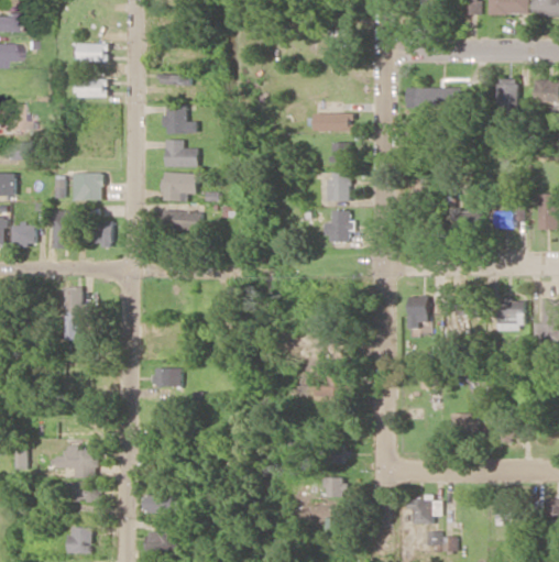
[(9,17),(0,15),(0,31),(10,32),(9,17)]
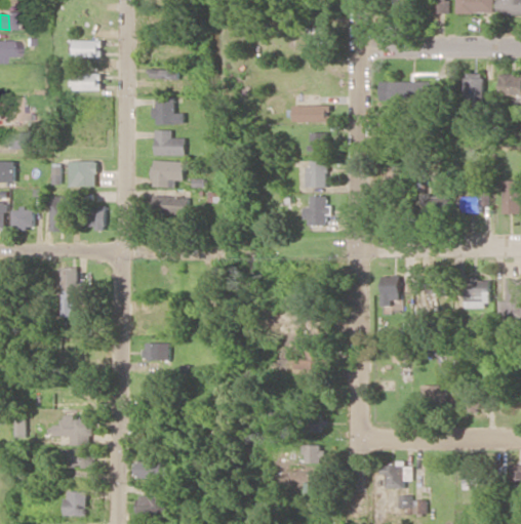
[(0,64),(0,57),(13,57),(13,41),(0,40),(0,64)]
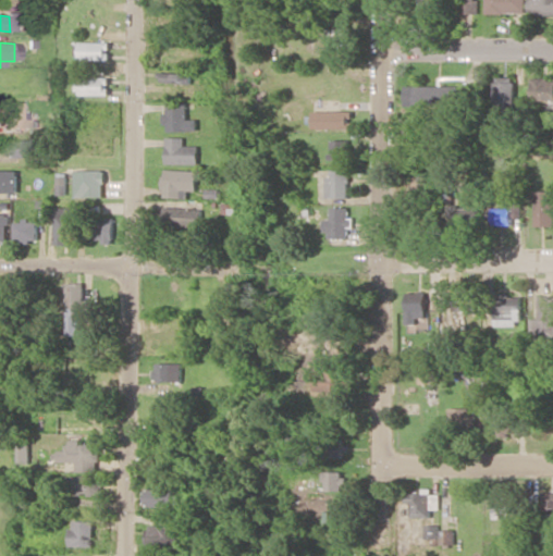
[(74,60),(107,61),(107,42),(75,42),(74,60)]
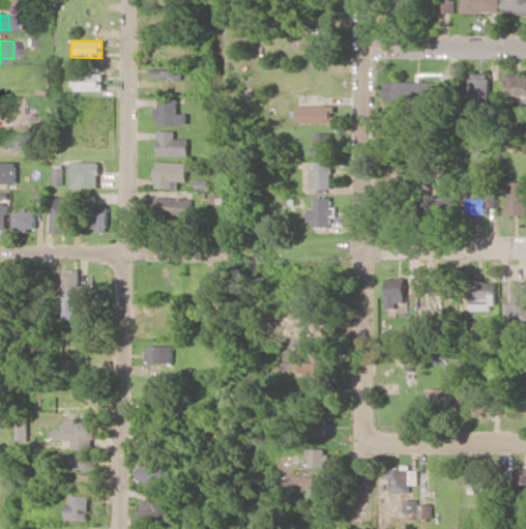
[(180,80),(180,70),(150,69),(149,79),(180,80)]
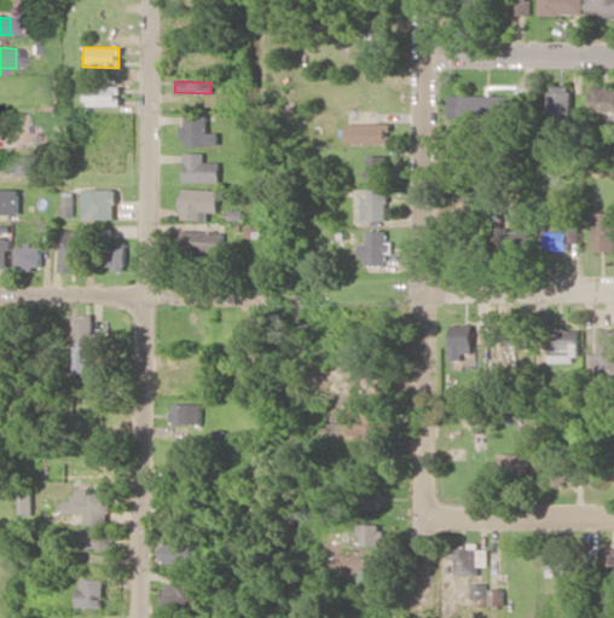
[(84,107),(117,107),(117,86),(84,86),(84,107)]
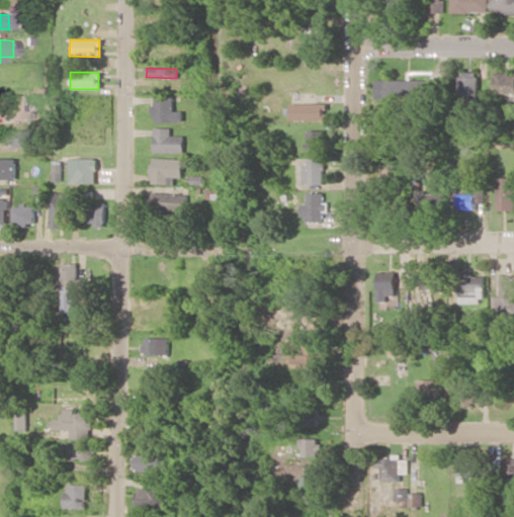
[(456,73),(455,101),(475,102),(476,74),(456,73)]
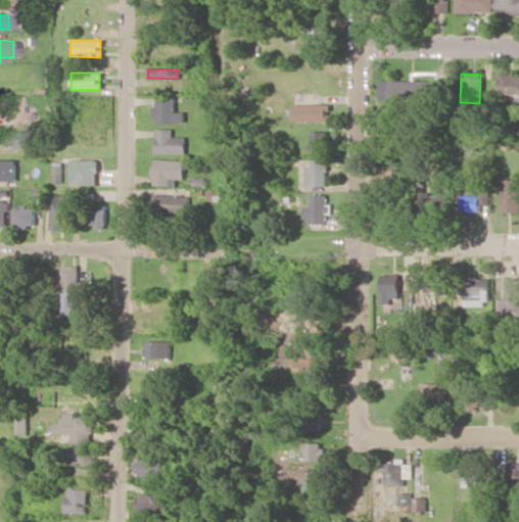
[(518,95),(518,74),(492,75),(493,95),(518,95)]
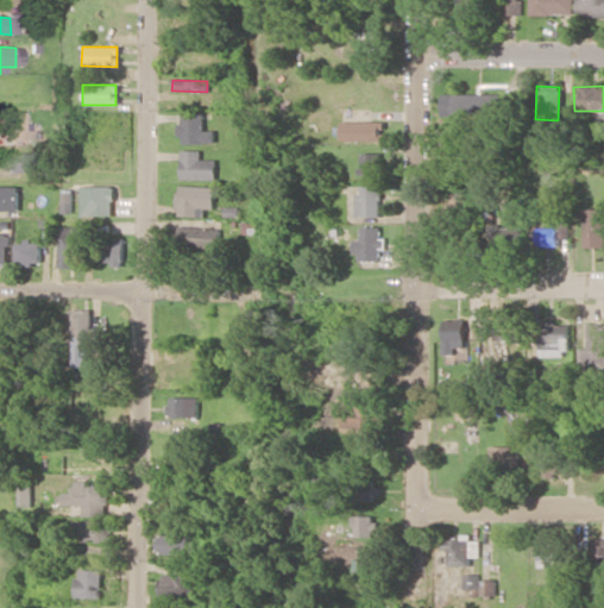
[(440,95),(441,117),(497,117),(497,94),(440,95)]
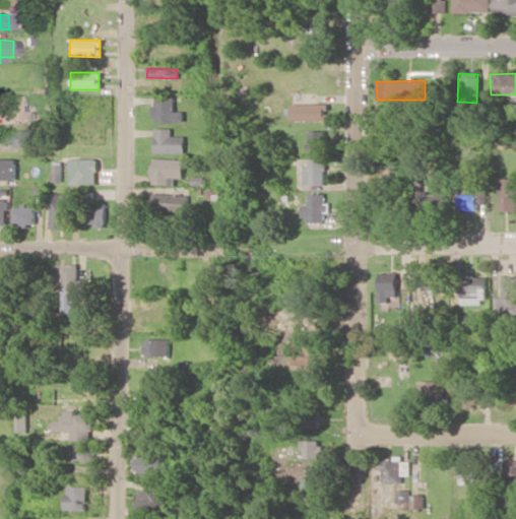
[(14,96),(0,95),(0,120),(19,121),(19,105),(14,105),(14,96)]
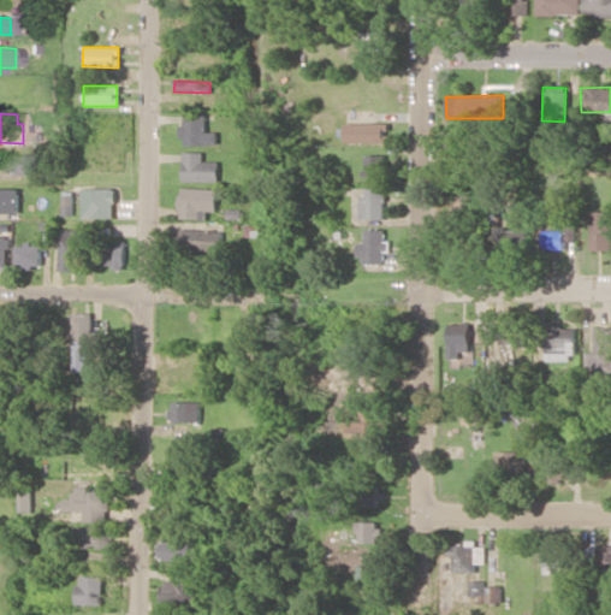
[(205,132),(205,113),(181,114),(182,125),(178,125),(179,146),(215,145),(215,132),(205,132)]
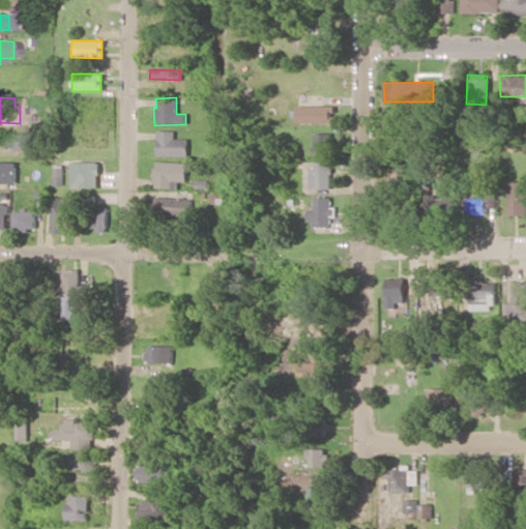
[(296,123),(329,122),(328,106),(295,107),(296,123)]
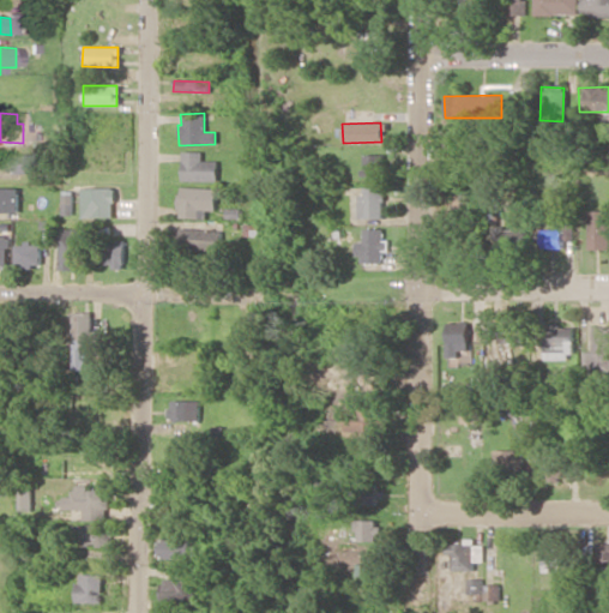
[(179,181),(216,181),(216,161),(200,161),(200,152),(180,152),(179,181)]
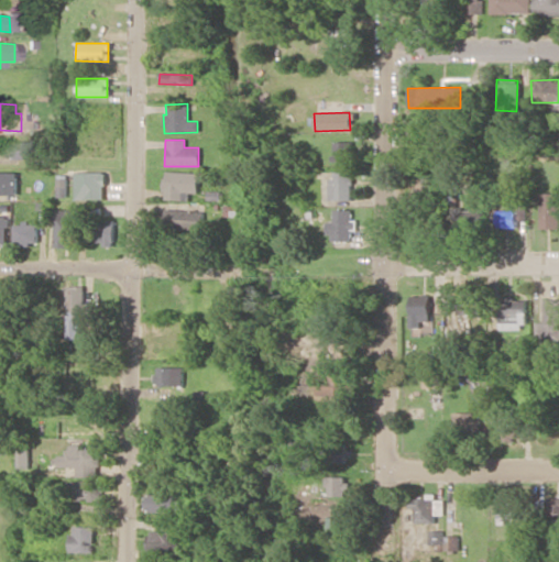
[(25,142),(0,142),(0,161),(25,160),(25,142)]
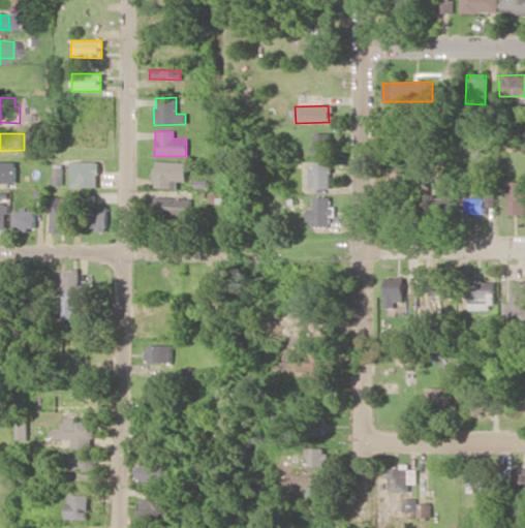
[(311,152),(331,152),(331,133),(311,133),(311,152)]
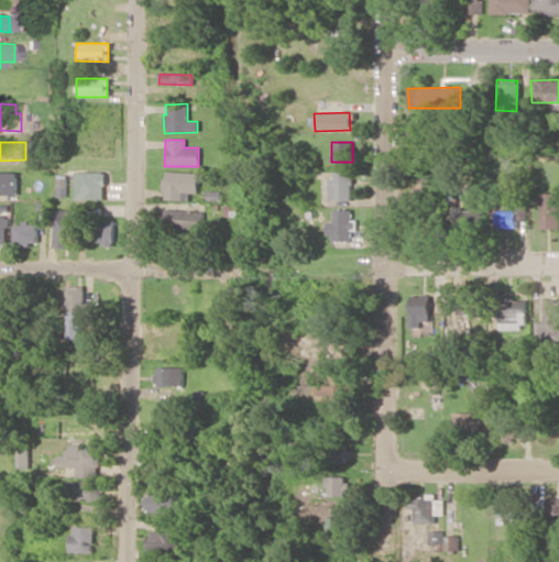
[(15,173),(0,172),(0,195),(15,196),(15,173)]
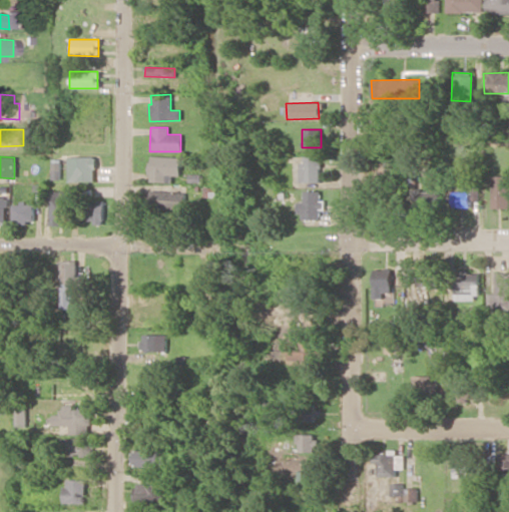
[(179,182),(180,157),(147,156),(147,181),(179,182)]
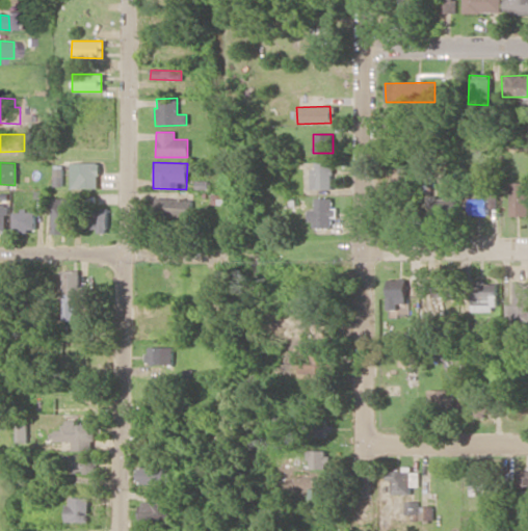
[(310,189),(331,190),(332,162),(311,162),(310,189)]
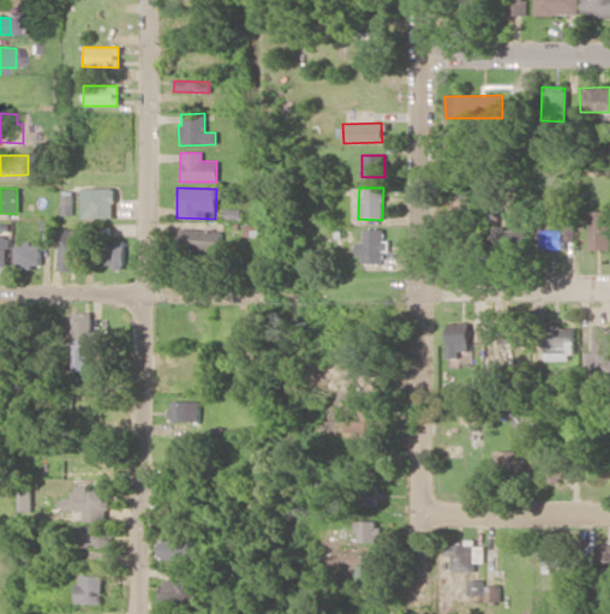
[(78,219),(112,218),(111,189),(78,189),(78,219)]
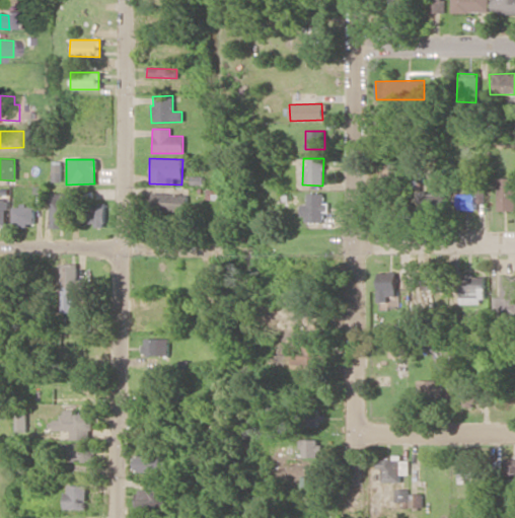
[(395,183),(400,166),(385,161),(380,179),(395,183)]
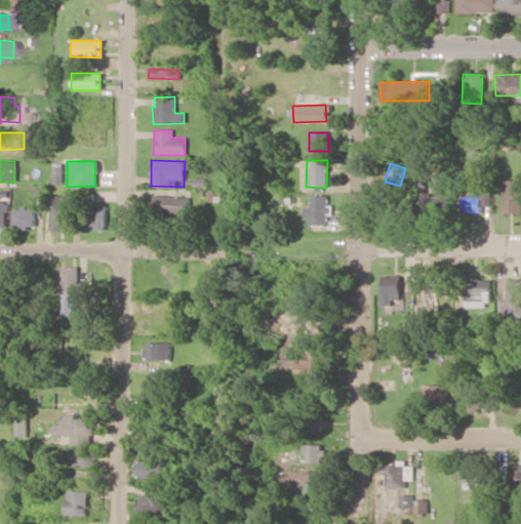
[(520,180),(503,180),(502,213),(520,213),(520,180)]
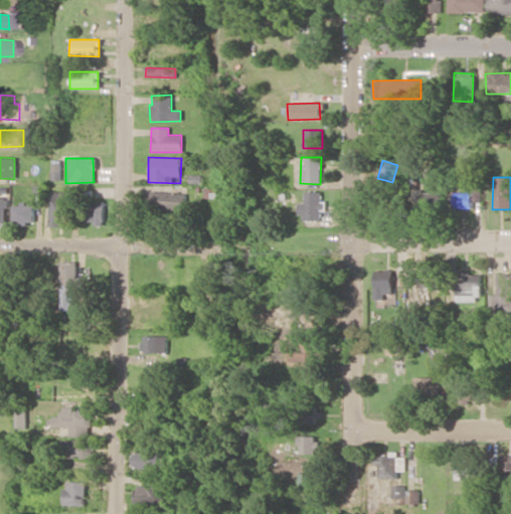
[(472,202),(480,202),(479,188),(471,189),(472,202)]
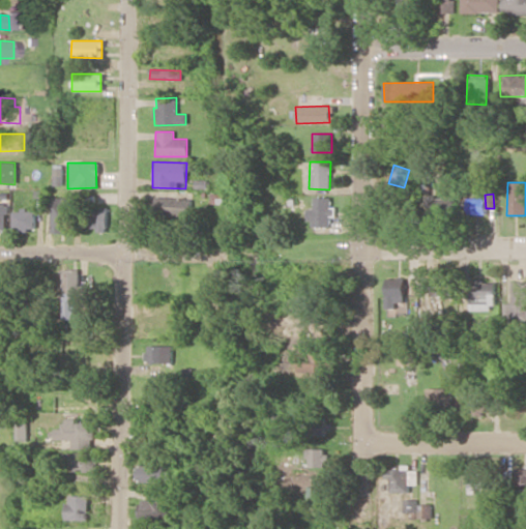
[(66,233),(67,198),(50,198),(49,233),(66,233)]
